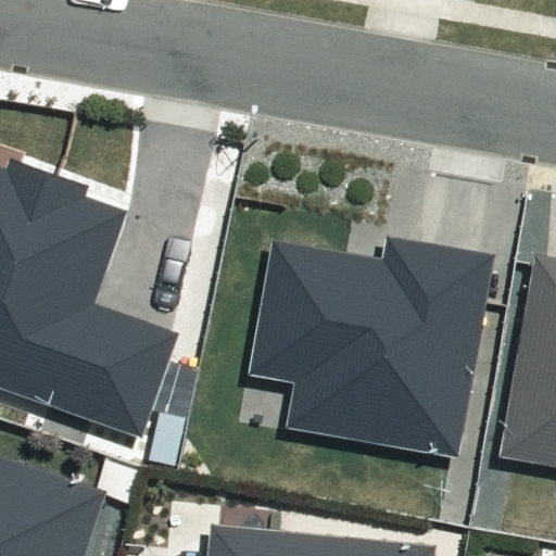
[(0,382),(141,434),(179,332),(91,301),(126,207),(81,191),(85,181),(9,153),(4,164),(0,162),(0,382)]
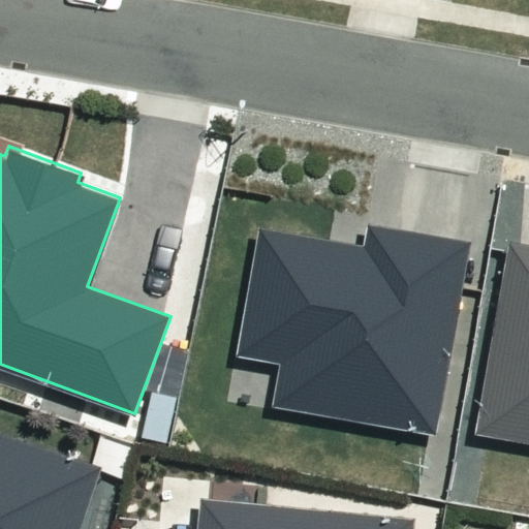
[(278,359),(271,403),(437,432),(470,240),(367,222),(364,243),(258,225),(237,351),(278,359)]
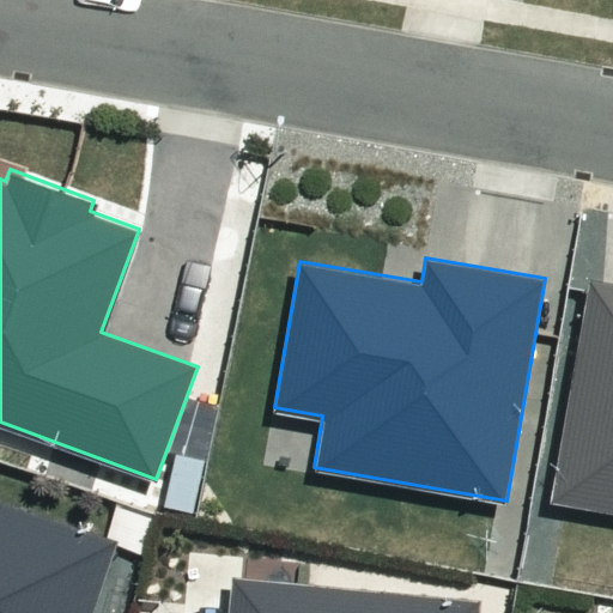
[(612,280),(588,277),(551,498),(612,509),(612,280)]
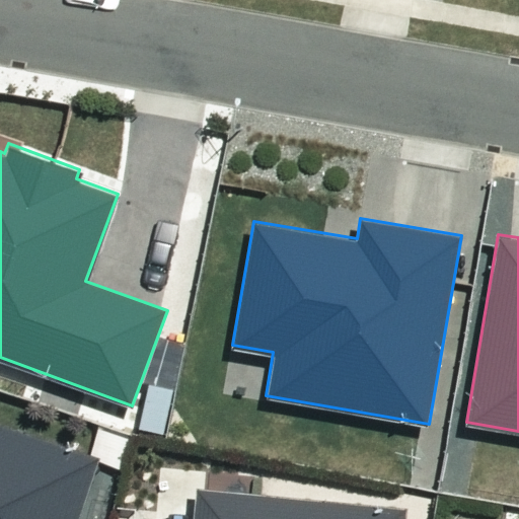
[(72,518),(94,455),(0,422),(0,518),(72,518)]
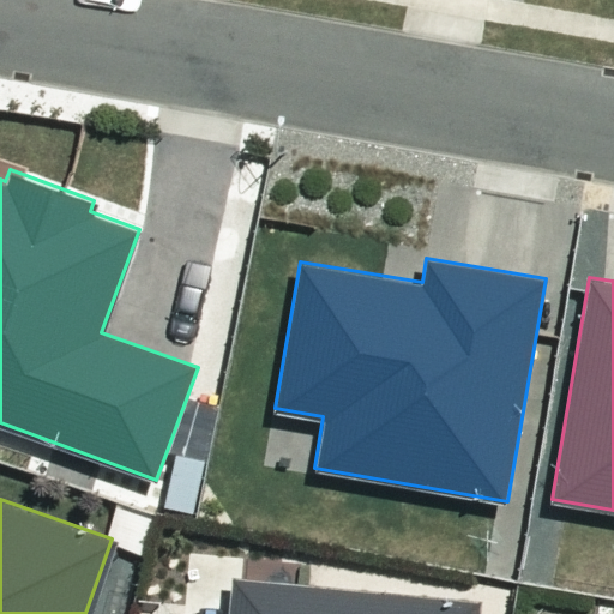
[(481,613),(482,601),(236,576),(232,613),(199,613),(169,611),(168,613),(481,613)]
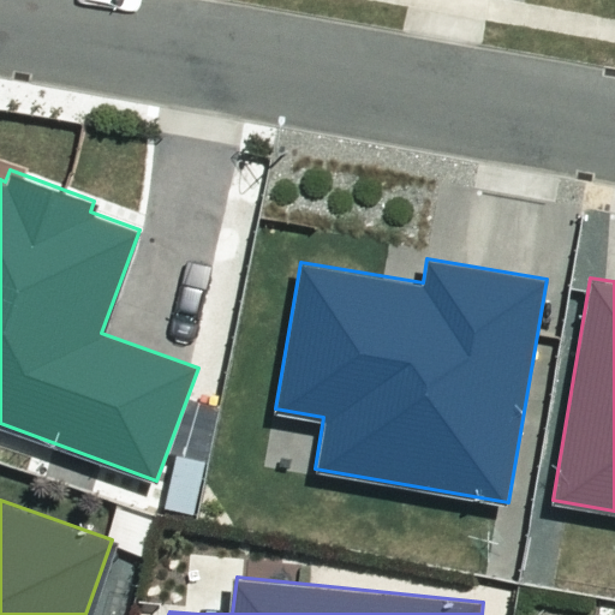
All buildings are outlined.
